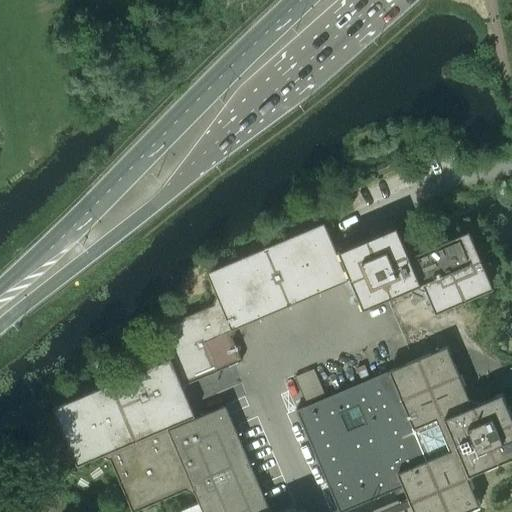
[(167,359),(53,407),(78,465),(102,455),(102,456),(109,459),(110,459),(132,511),(133,511),(160,501),(187,489),(187,490),(194,493),(195,493),(202,511),(270,511),(263,495),(264,495),(263,491),(262,492),(238,436),(239,435),(237,432),(236,432),(227,409),(225,405),(202,415),(202,414),(195,411),(193,412),(184,392),(186,391),(189,384),(189,383),(242,360),(232,336),(233,336),(236,329),(235,327),(258,317),(259,318),(262,317),(261,316),(318,292),(318,293),(321,291),(321,290),(344,281),(345,283),(352,285),(353,285),(363,309),(410,289),(412,293),(424,298),(428,297),(435,314),(462,302),(493,289),(469,231),(415,254),(415,253),(408,250),(407,251),(396,226),(343,249),(342,248),(335,246),(334,246),(324,222),(207,272),(217,296),(216,296),(213,303),(213,304),(160,327),(170,351),(169,351),(166,358),(167,359)]
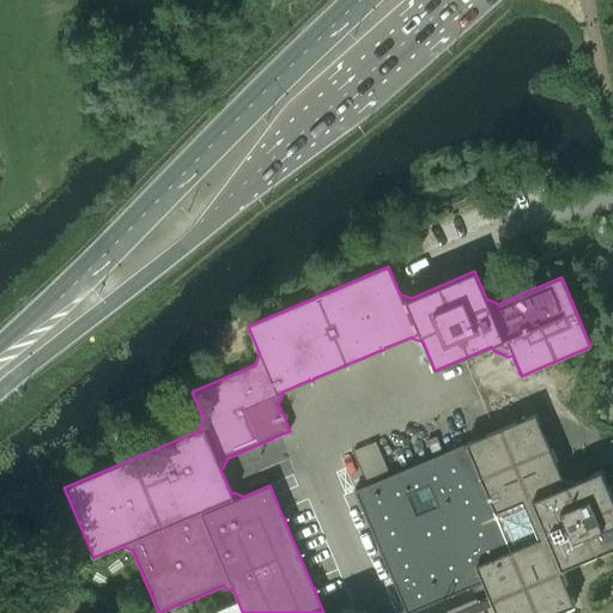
[(463,444),(354,490),(405,612),(408,612),(483,582),(489,596),(489,598),(492,605),(495,612),(557,612),(574,606),(562,577),(563,576),(566,568),(612,546),(612,498),(601,471),(581,479),(578,474),(564,468),(559,471),(535,414),(466,443),(467,447),(466,448),(463,444)]
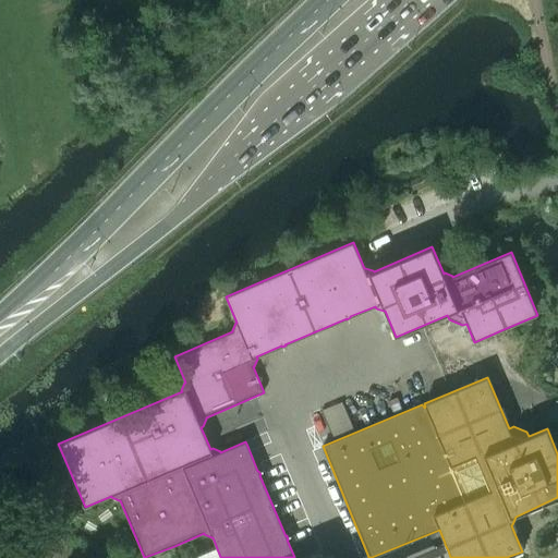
[(346,400),(324,407),(331,433),(352,426),(346,400)]
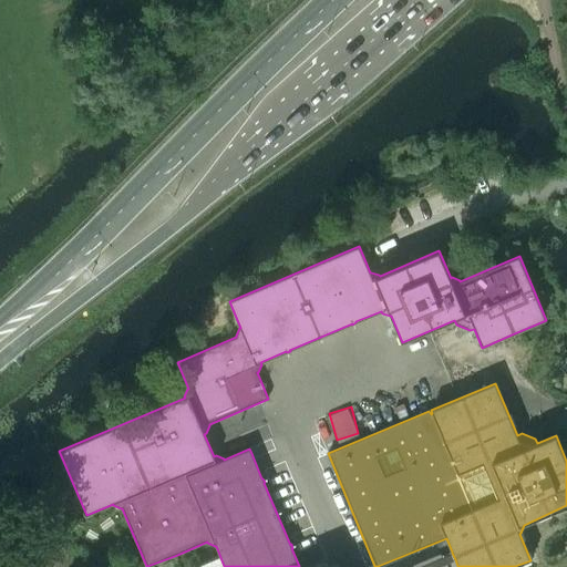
[(435,566),(455,559),(452,553),(452,552),(415,566),(435,566)]
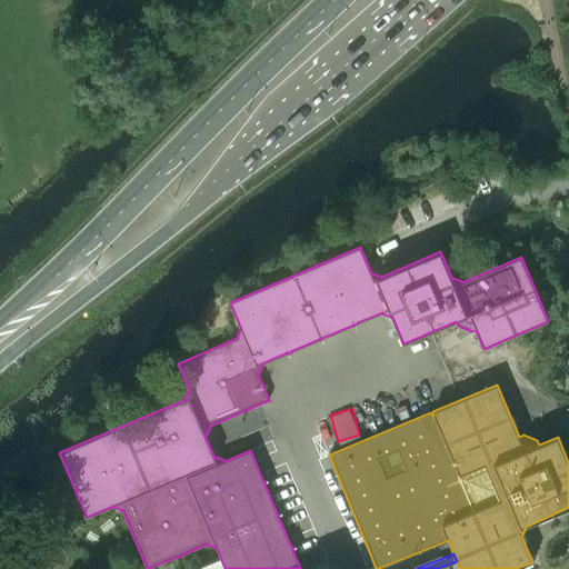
[(223,568),(220,559),(195,568),(223,568)]
